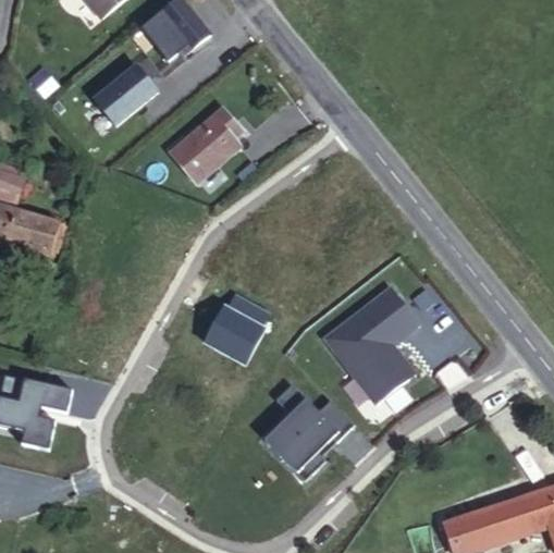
[(85,0),(99,15),(118,0),(85,0)]
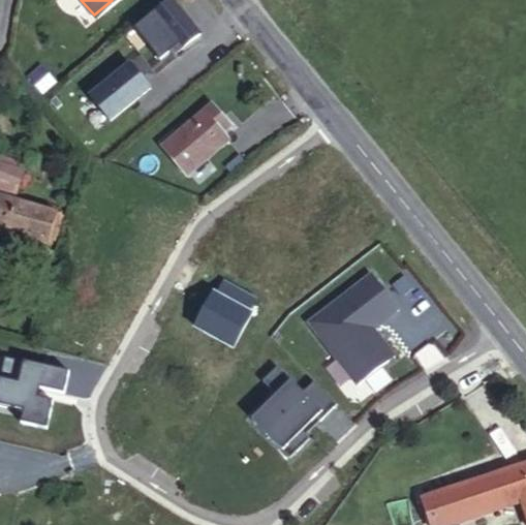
[(165,0),(131,27),(158,59),(177,42),(180,47),(196,32),(169,0),(165,0)]
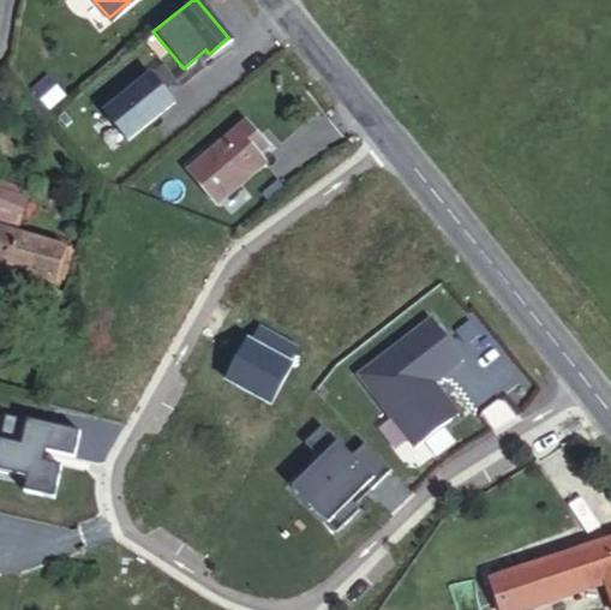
[(160,63),(148,72),(166,94),(178,84),(160,63)]
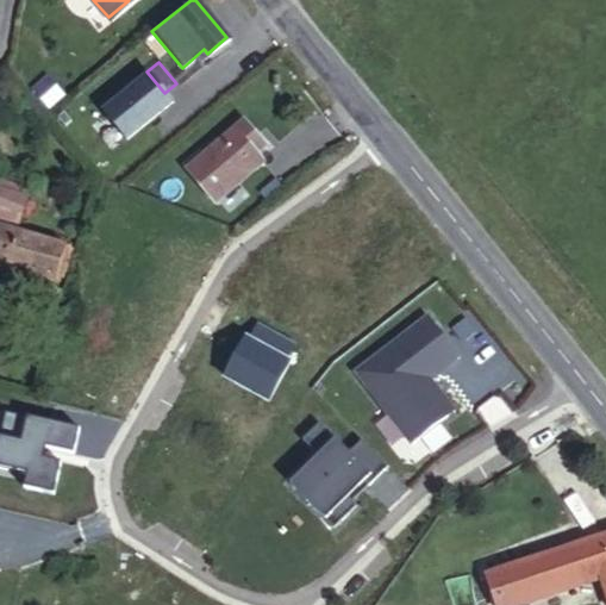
[(147,72),(101,110),(125,137),(170,99),(164,93),(147,72)]
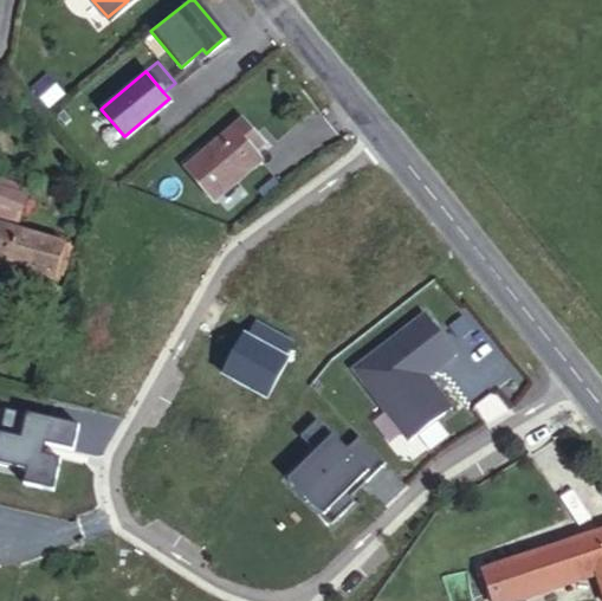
[(46,75),(31,86),(44,103),(59,91),(46,75)]
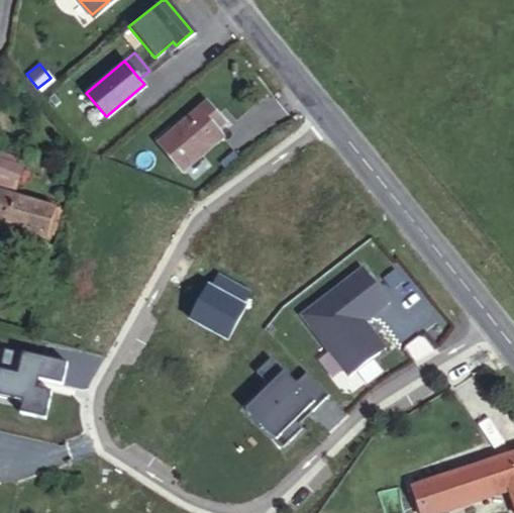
[(207,118),(215,111),(205,100),(157,141),(181,169),(221,134),(216,129),(207,118)]
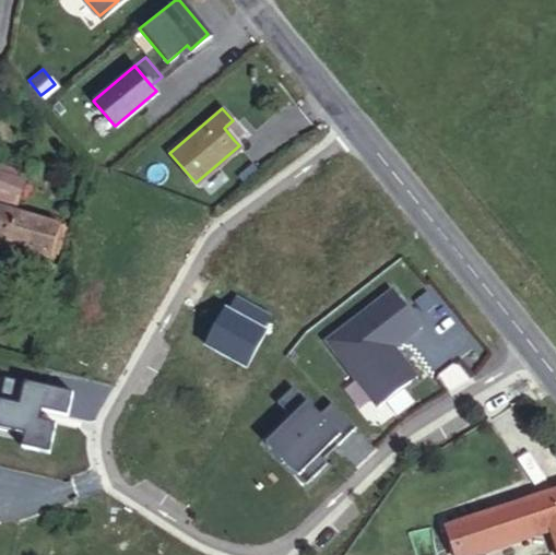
[(243,132),(233,120),(224,128),(234,140),(243,132)]
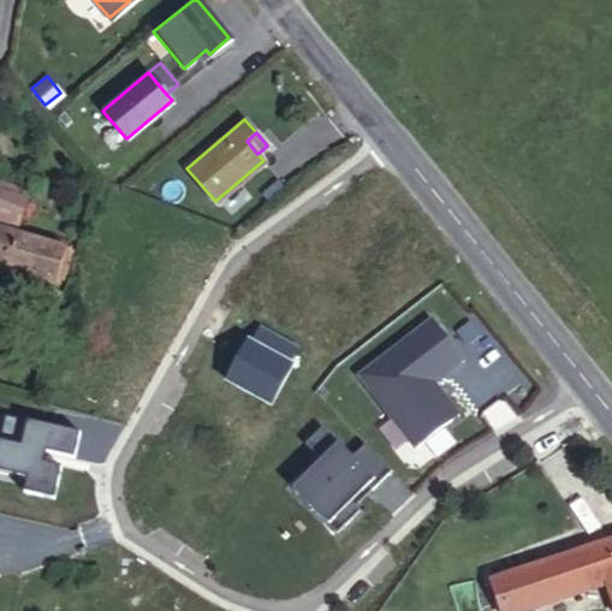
[(21,197),(0,191),(0,279),(1,279),(6,266),(51,279),(60,248),(16,235),(11,233),(21,197)]
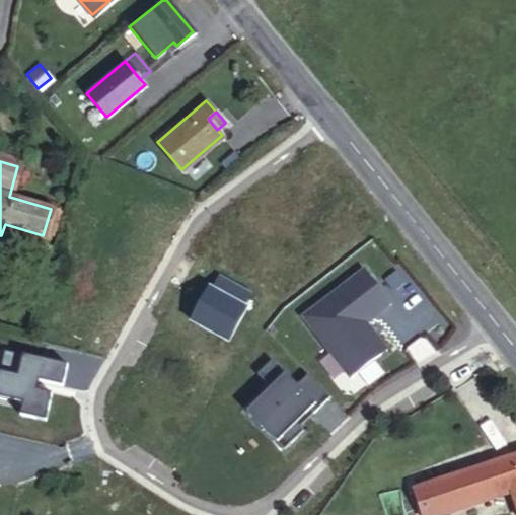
[(21,167),(17,166),(9,197),(13,198),(21,167)]
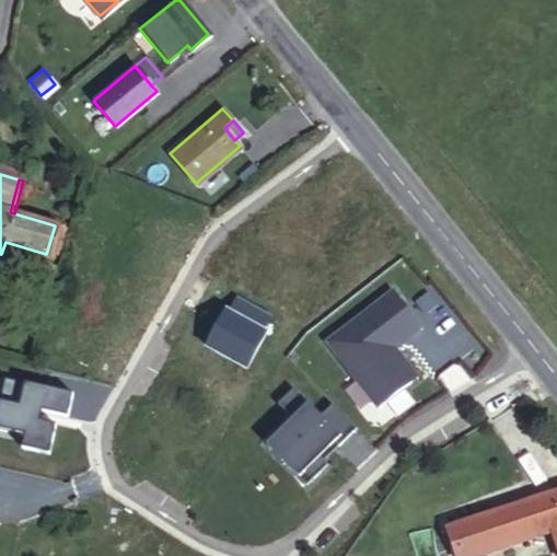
[(420,324),(393,288),(326,338),(376,405),(410,380),(387,349),(393,345),(420,324)]
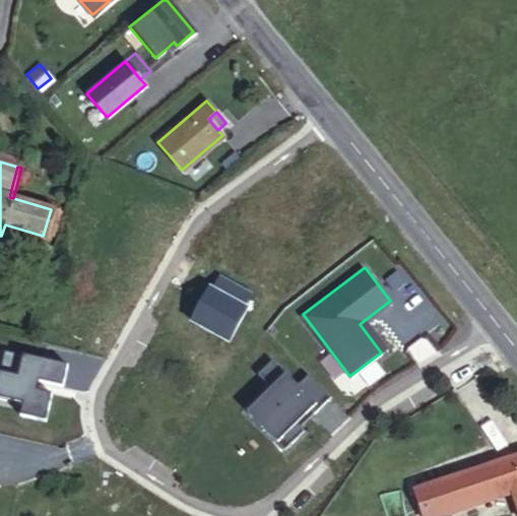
[(250,289),(218,272),(210,286),(207,284),(189,318),(227,338),(245,306),(242,304),(250,289)]
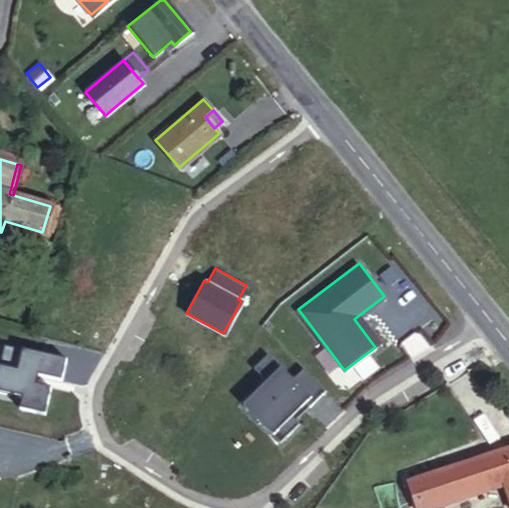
[(380,343),(359,315),(354,319),(375,347),(380,343)]
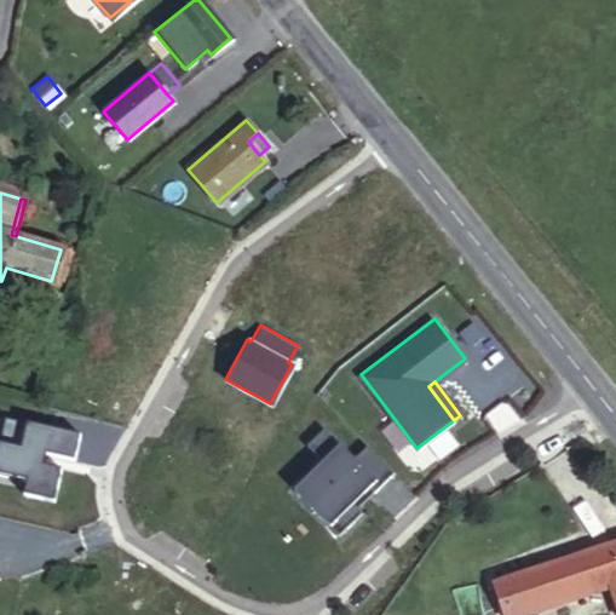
[(79,434),(3,417),(0,426),(0,475),(26,480),(22,494),(52,501),(59,467),(42,464),(44,454),(73,460),(79,434)]
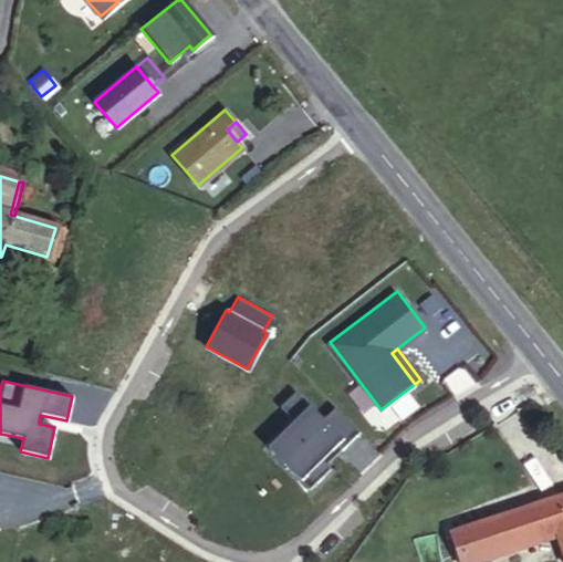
[(323,417),(295,389),(279,405),(294,419),(268,446),(309,487),(329,467),(325,464),(321,459),(337,444),(342,447),(358,429),(334,405),(323,417)]
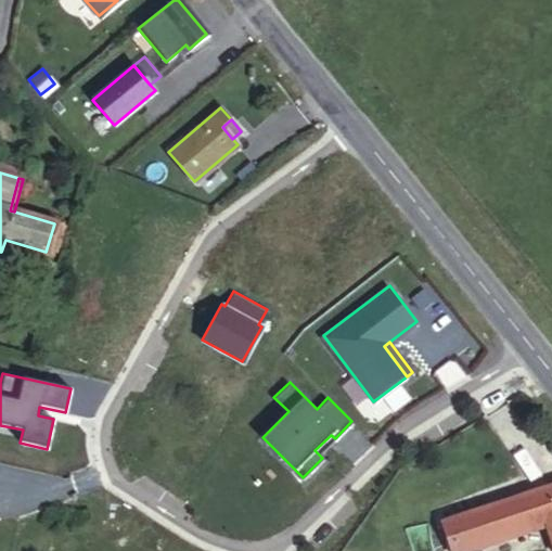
[(315,450),(319,455),(335,438),(331,435),(315,450)]
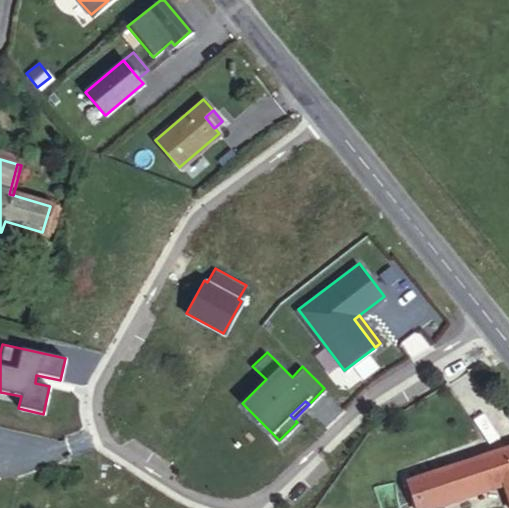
[(508,445),(408,478),(418,507),(423,507),(503,483),(508,502),(508,445)]
